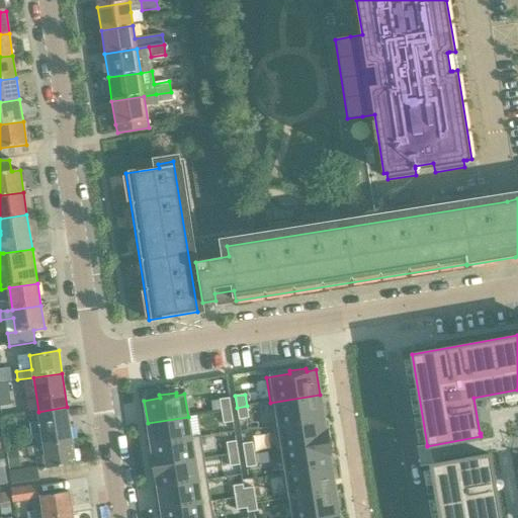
[(320,395),(270,403),(274,426),(324,419),(320,395)]
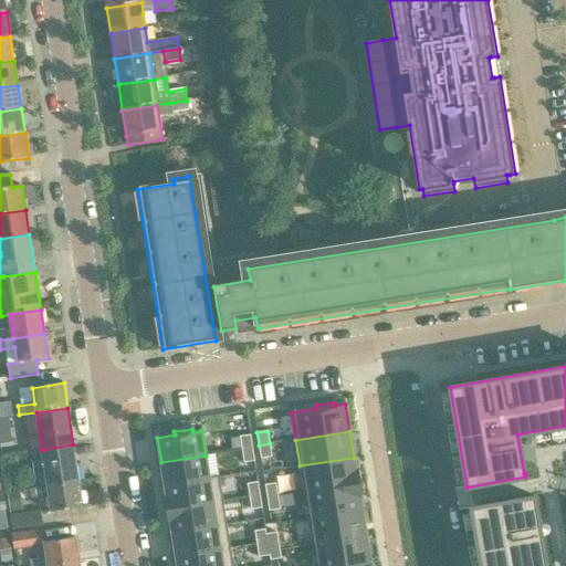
[(250,435),(240,437),(239,437),(241,450),(252,448),(250,435)]
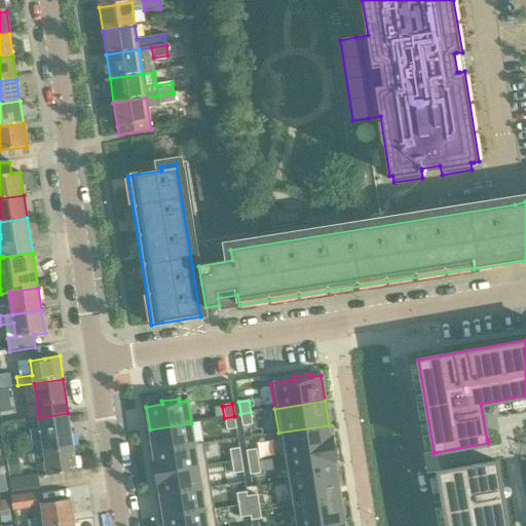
[(251,412),(240,414),(242,426),(253,424),(251,412)]
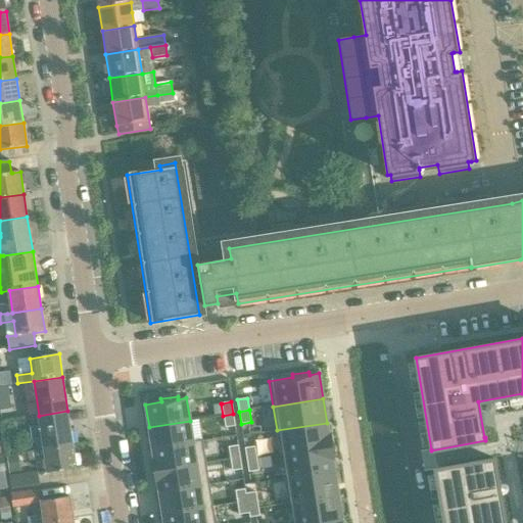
[(41,427),(31,428),(33,441),(43,440),(44,450),(74,445),(67,411),(39,416),(41,427)]
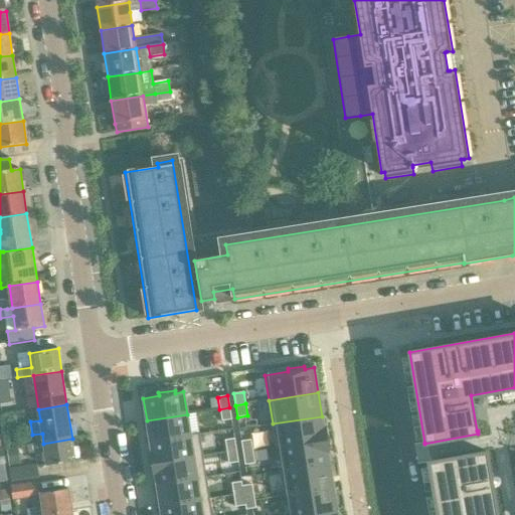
[(229,407),(219,409),(221,421),(231,419),(229,407)]
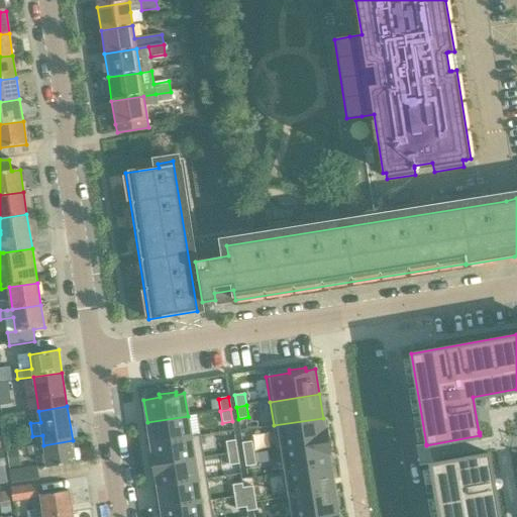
[(188,416),(147,422),(150,443),(191,437),(191,436),(188,416)]
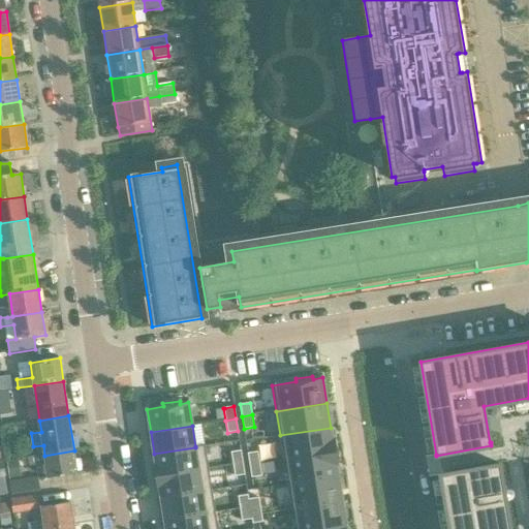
[(331,428),(280,435),(284,461),(288,460),(288,459),(337,452),(335,437),(332,437),(331,428)]
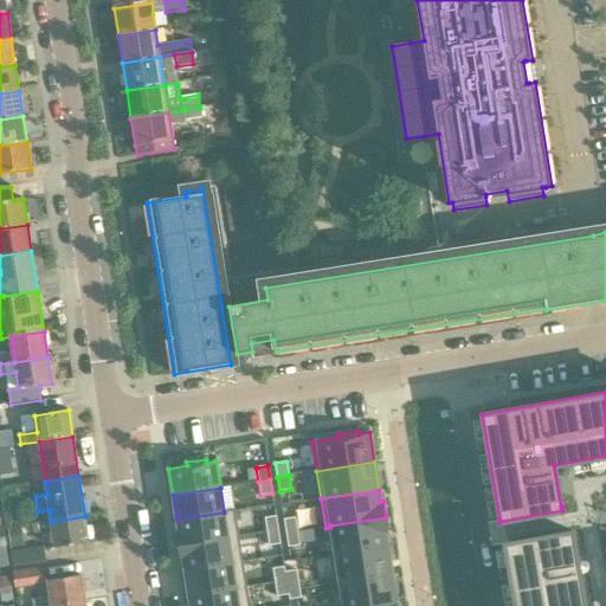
[(179,532),(175,532),(178,546),(239,536),(234,510),(224,511),(224,513),(176,520),(179,532)]
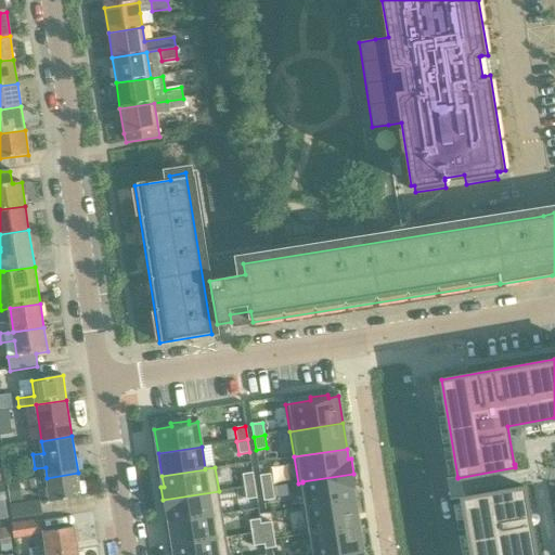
[(47,478),(30,480),(31,489),(49,487),(51,502),(81,498),(78,473),(47,478)]
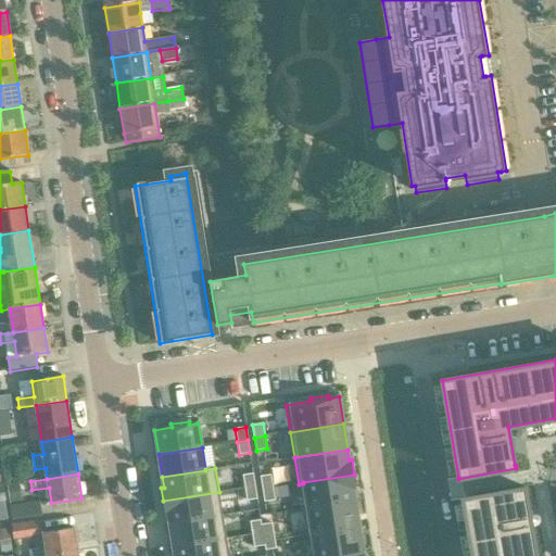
[(253,474),(242,475),(242,476),(244,488),(255,487),(253,474)]
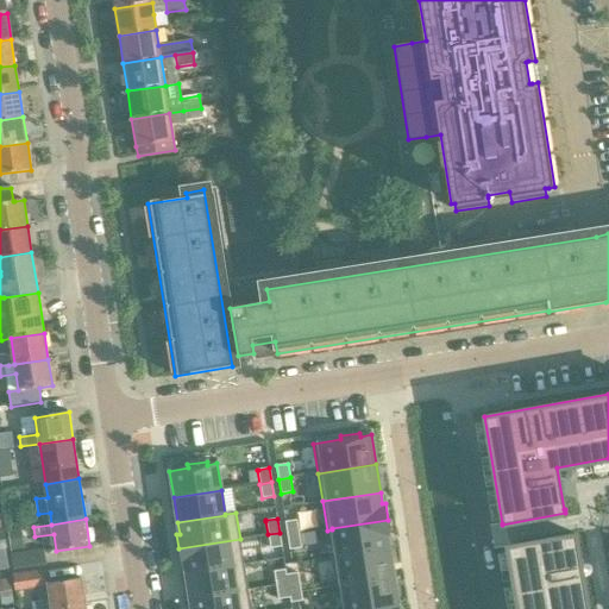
[(296,520),(286,522),(287,535),(299,534),(296,520)]
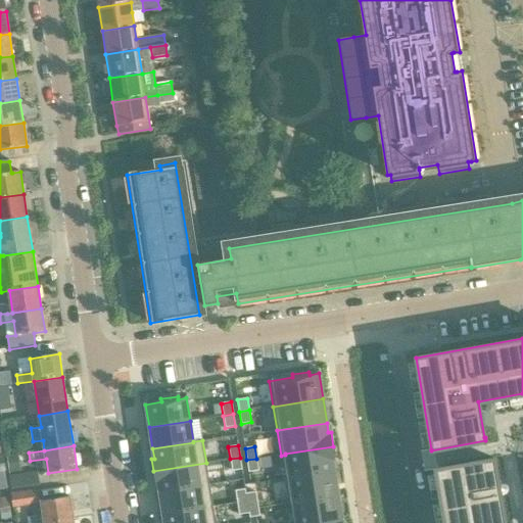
[(333,446),(285,454),(285,455),(289,477),(289,478),(334,471),(333,462),(335,461),(333,446)]
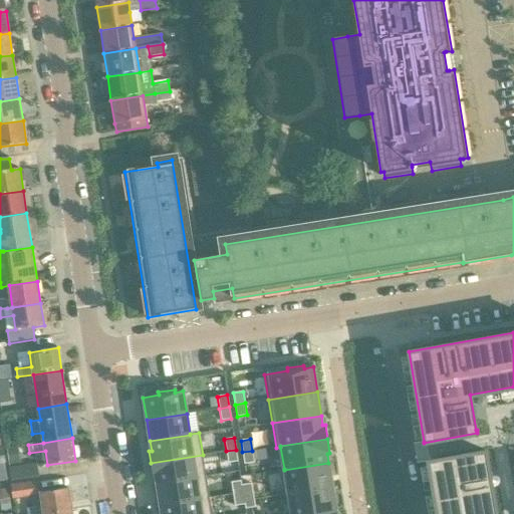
[(236,450),(226,451),(228,463),(238,462),(236,450)]
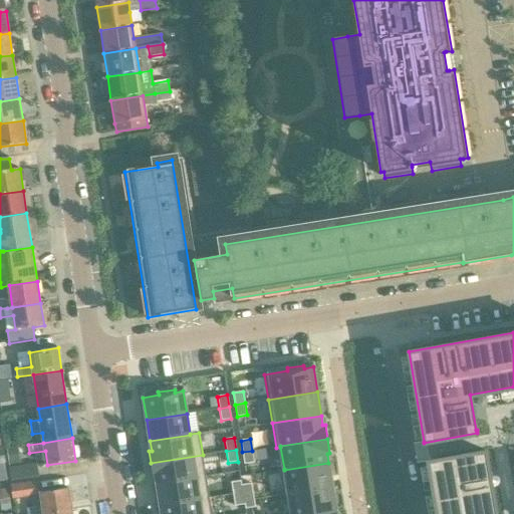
[(252,451),(242,452),(244,464),(254,463),(252,451)]
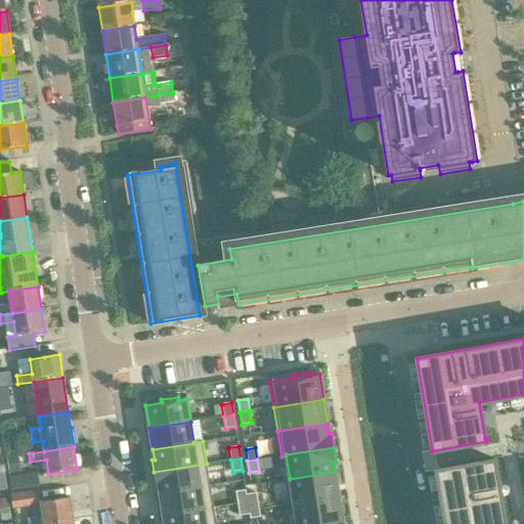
[(494,460),(436,470),(436,471),(444,523),(500,523),(492,476),(497,475),(495,464),(494,460)]
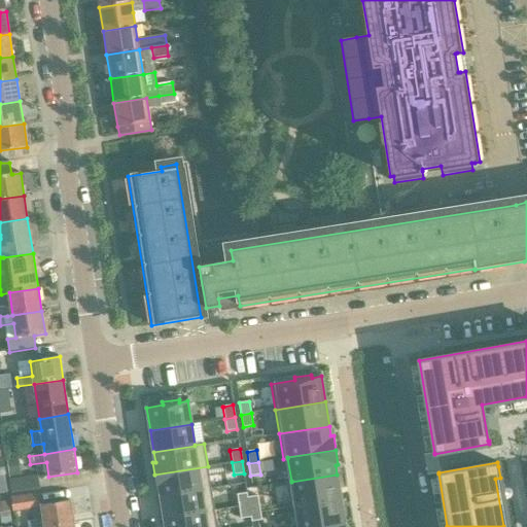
[(208,466),(154,475),(156,487),(160,487),(161,496),(211,488),(208,466)]
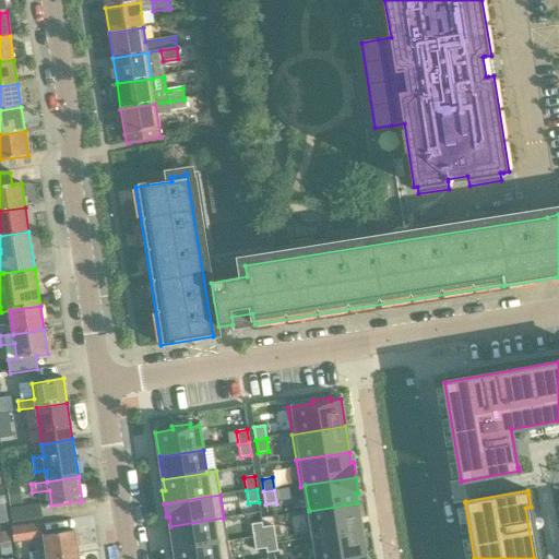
[(40,503),(11,509),(13,523),(43,519),(40,503)]
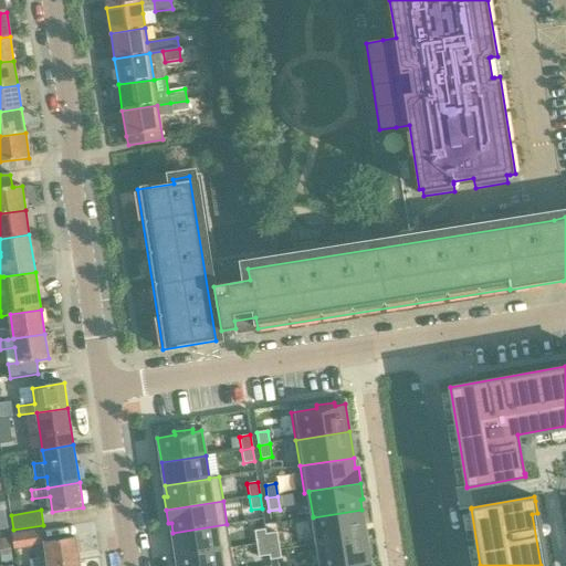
[(313,516),(307,517),(312,546),(317,545),(317,544),(366,536),(362,510),(313,517),(313,516)]
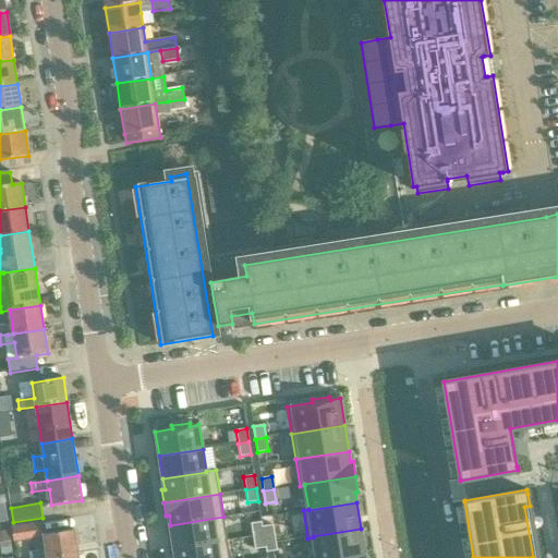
[(223,517),(170,525),(173,548),(228,541),(223,517)]
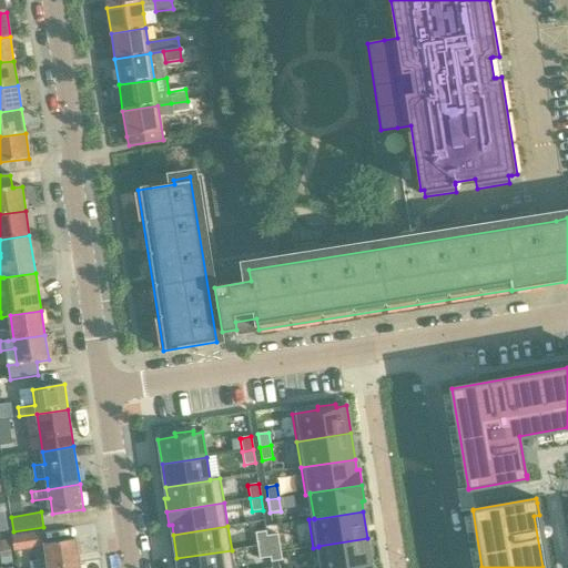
[(266,531),(255,533),(257,546),(269,544),(266,536),(266,531)]
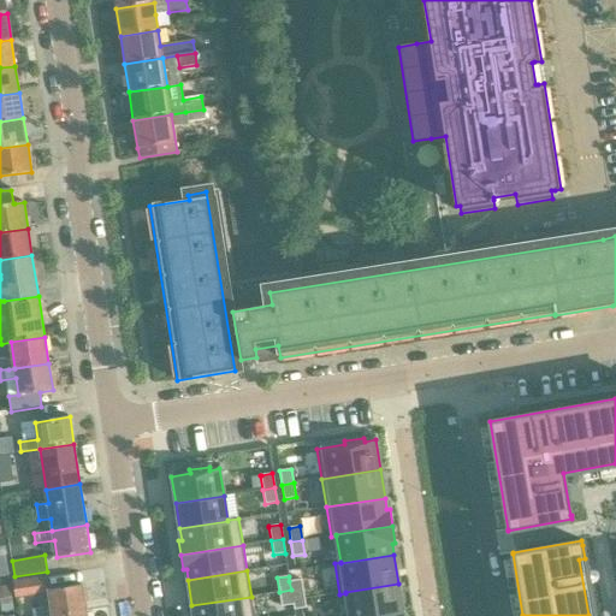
[(15,584),(17,598),(46,593),(43,579),(15,584)]
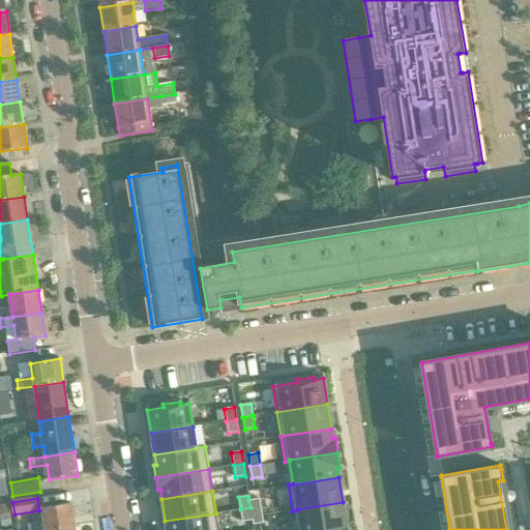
[(253,499),(248,500),(251,507),(251,512),(261,510),(259,498),(253,499)]
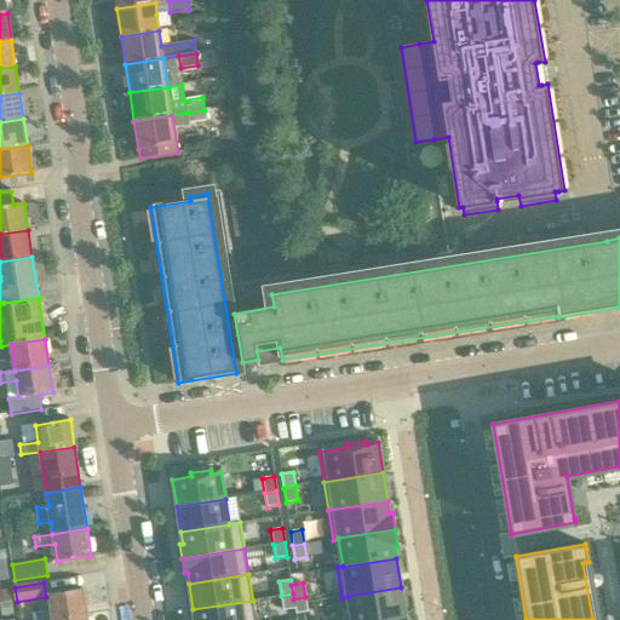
[(401,587),(348,596),(348,597),(350,619),(382,619),(406,616),(401,587)]
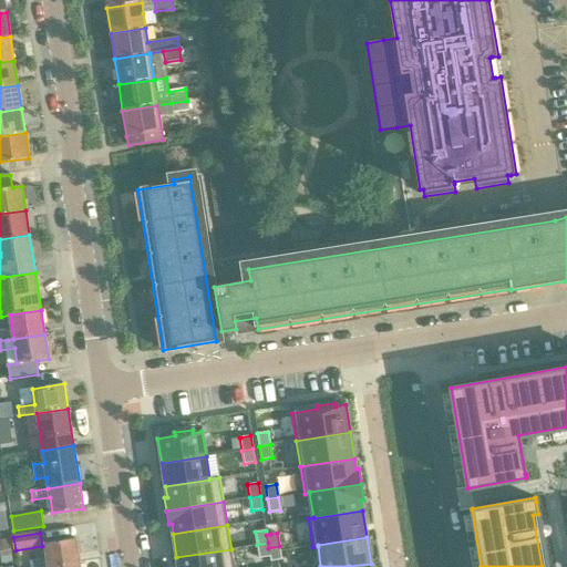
[(48,559),(31,562),(31,566),(58,566),(81,564),(76,538),(45,544),(48,559)]
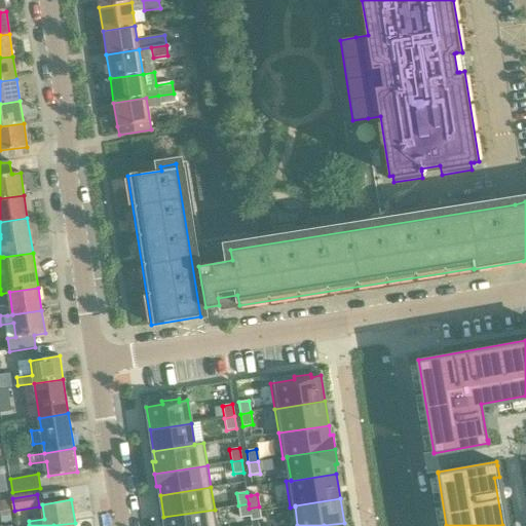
[(249,503),(238,505),(240,518),(250,516),(249,509),(249,503)]
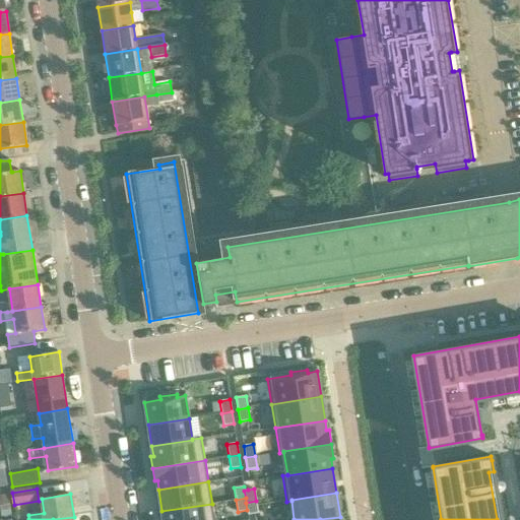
[(256,501),(246,503),(247,510),(248,515),(251,514),(258,513),(256,501)]
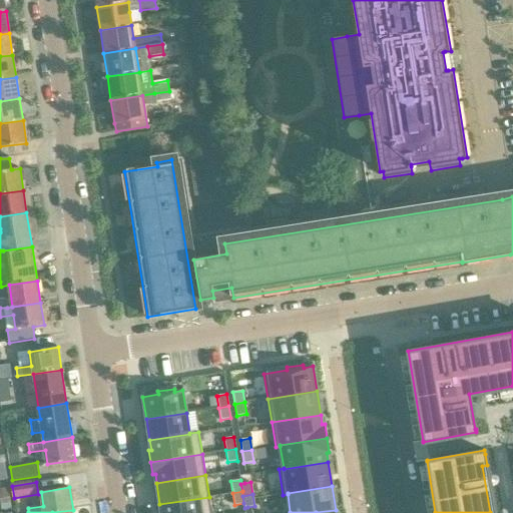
[(211,512),(209,497),(159,504),(160,512),(211,512)]
